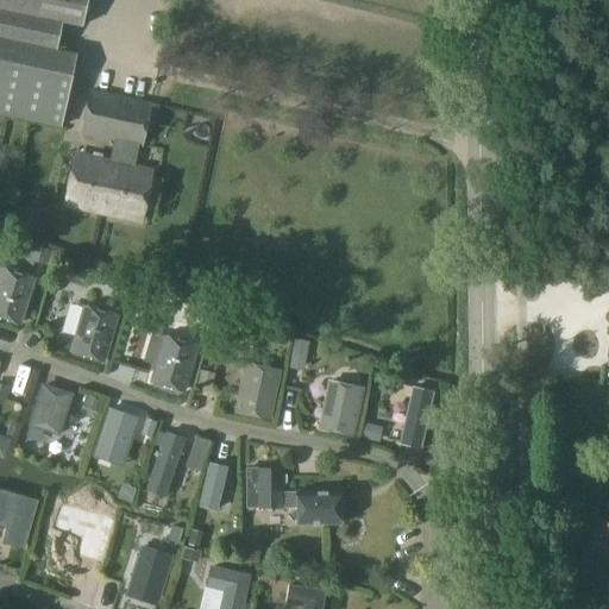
[(0,0),(0,108),(57,121),(71,52),(54,48),(60,19),(73,22),(76,0),(0,0)]
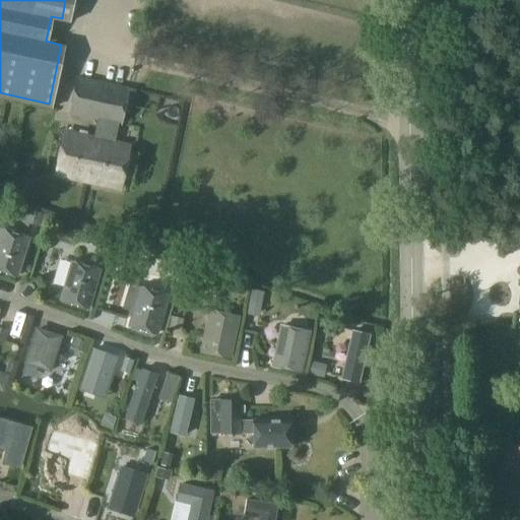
[(76,78),(68,114),(98,120),(93,138),(100,139),(113,142),(117,124),(120,125),(128,89),(76,78)]
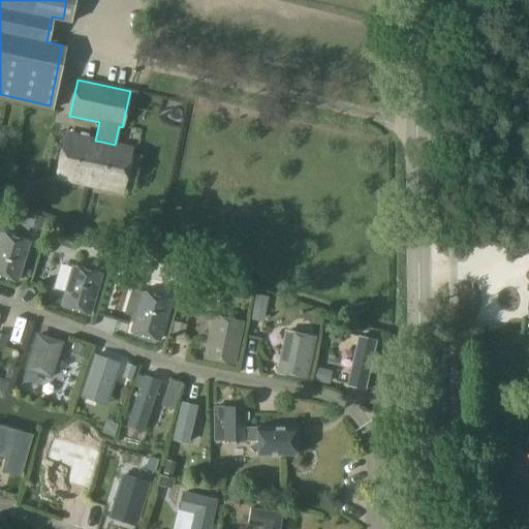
[(120,192),(130,148),(66,134),(56,179),(120,192)]
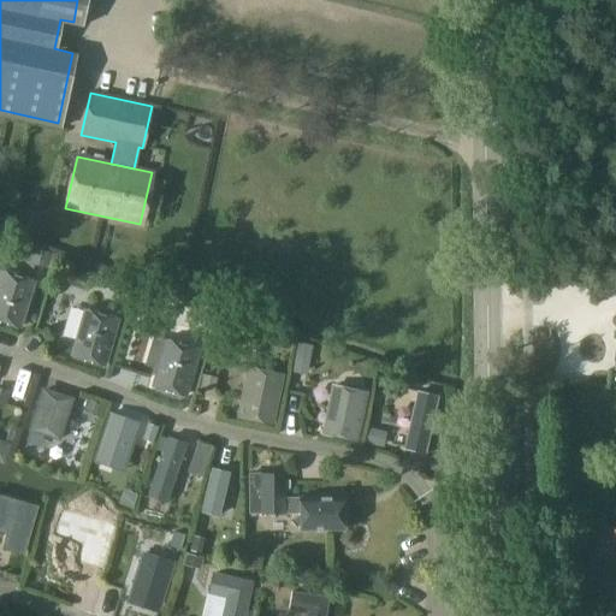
[(1,271),(0,274),(0,321),(19,327),(34,282),(1,271)]
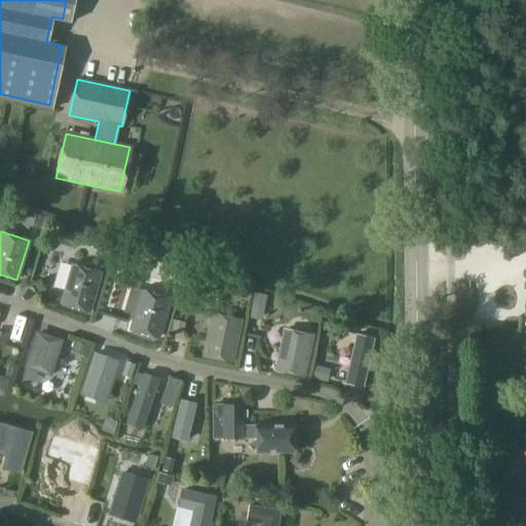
[(72,264),(61,304),(88,312),(100,272),(72,264)]
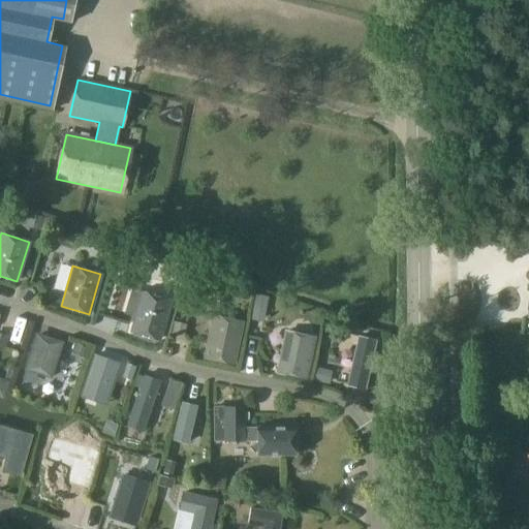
[(143,292),(131,332),(159,340),(170,300),(143,292)]
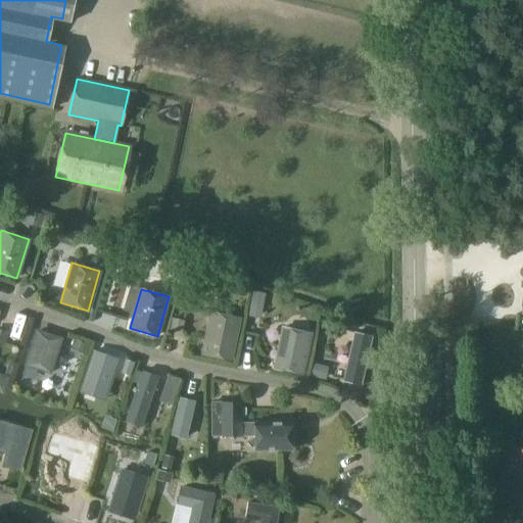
[(210,313),(202,353),(231,359),(239,319),(210,313)]
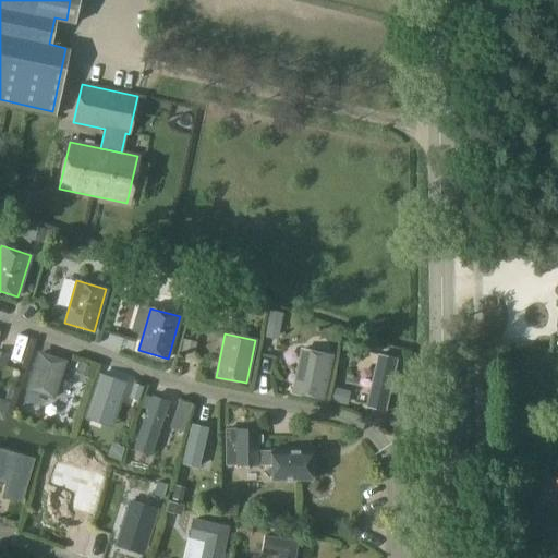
[(301,350),(292,392),(323,399),(330,356),(301,350)]
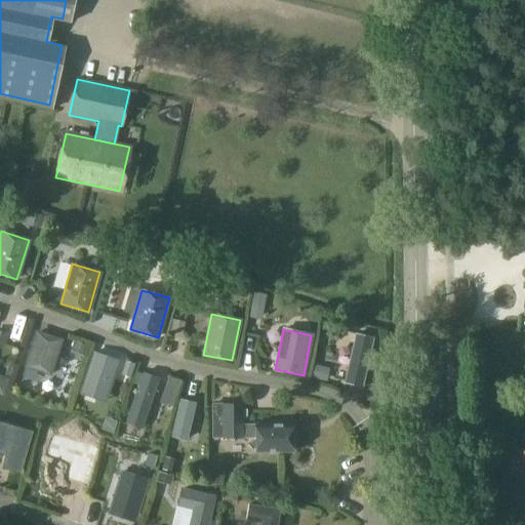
[(37,333),(26,366),(41,371),(42,373),(49,375),(51,374),(53,367),(52,365),(61,340),(37,333)]
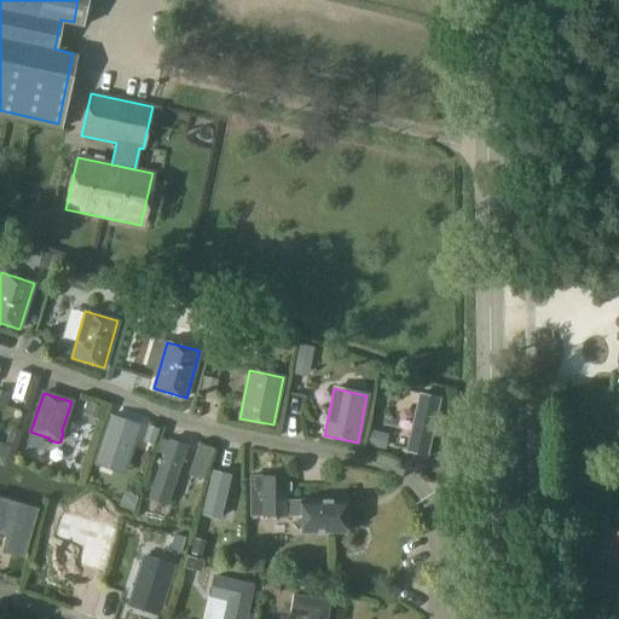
[(438,404),(418,399),(406,455),(426,458),(438,404)]
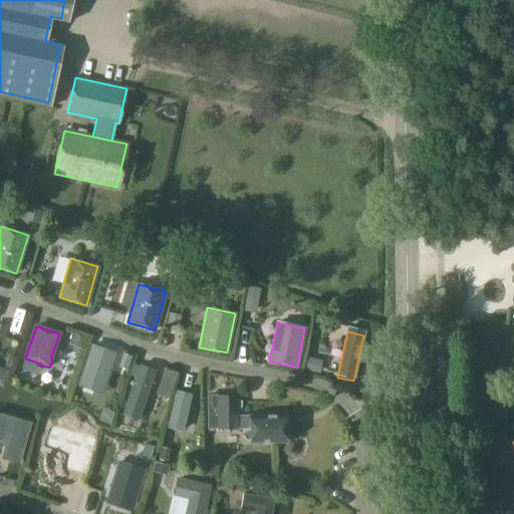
[(89,344),(78,378),(105,388),(116,353),(89,344)]
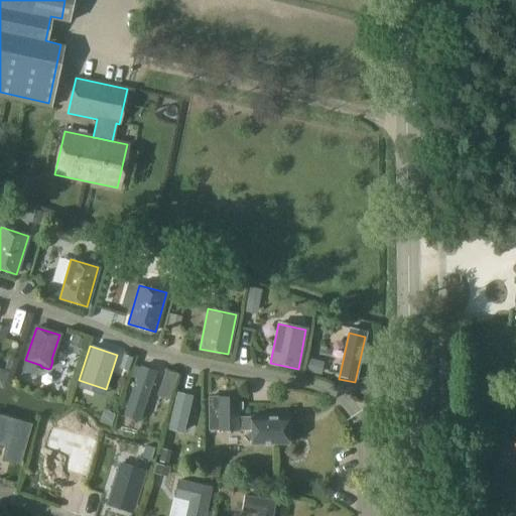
[(124,418),(139,422),(155,372),(140,367),(124,418)]
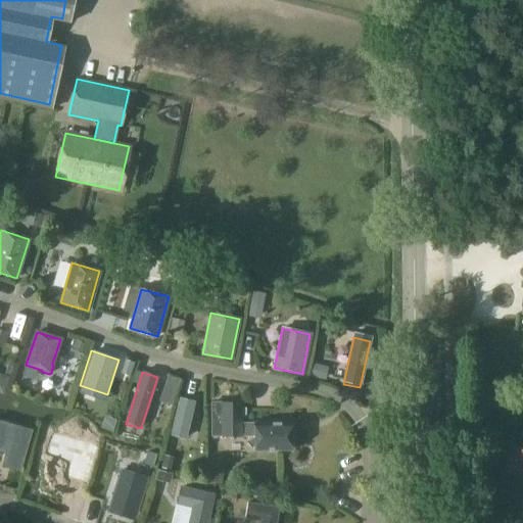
[(163,385),(177,389),(180,379),(168,375),(163,385)]
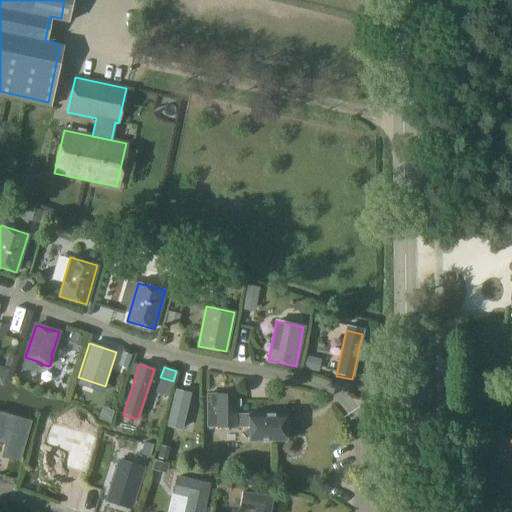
[(190,393),(176,389),(167,427),(181,430),(190,393)]
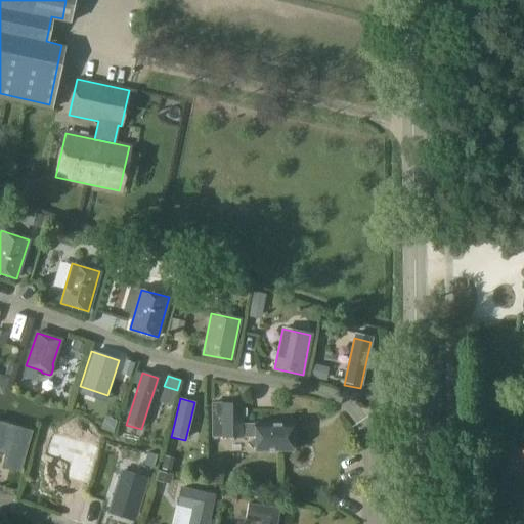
[(243,407),(243,402),(211,402),(211,437),(256,437),(255,449),(292,449),(292,423),(256,424),(243,423),(243,417),(246,416),(246,408),(243,407)]
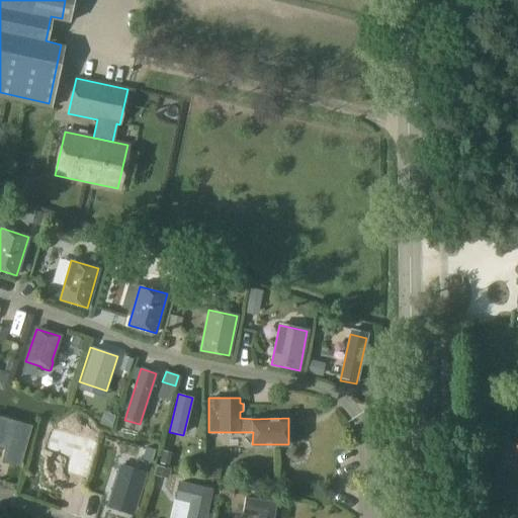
[(0,416),(0,433),(9,436),(1,463),(20,468),(32,425),(0,416)]
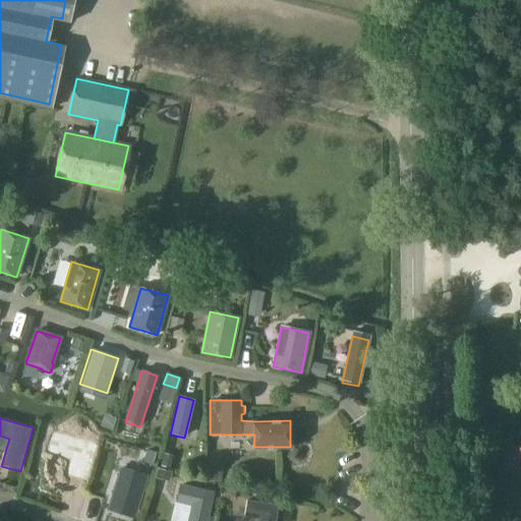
[(520,472),(520,446),(506,446),(505,471),(520,472)]
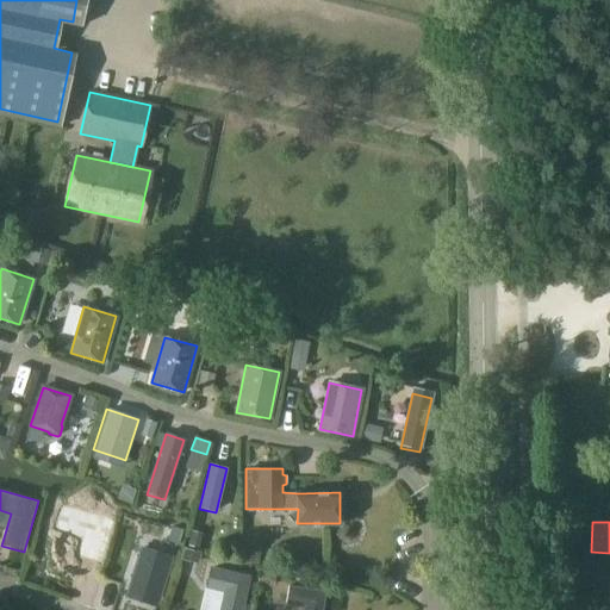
[(78,524),(70,548),(68,549),(66,558),(67,559),(75,561),(78,560),(99,566),(109,533),(78,524)]
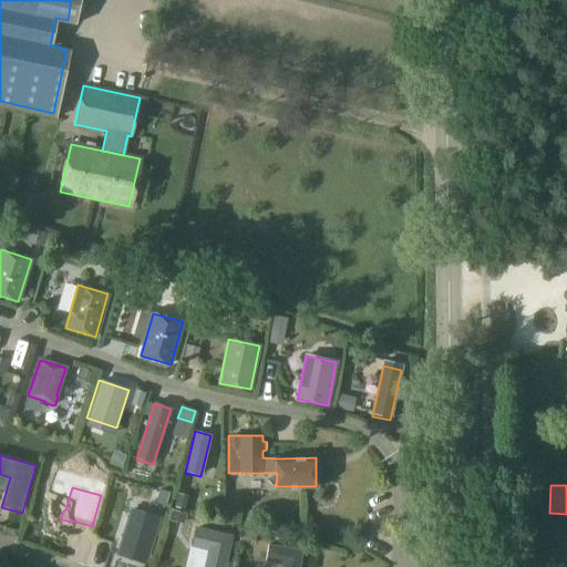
[(132,505),(119,548),(146,557),(160,514),(132,505)]
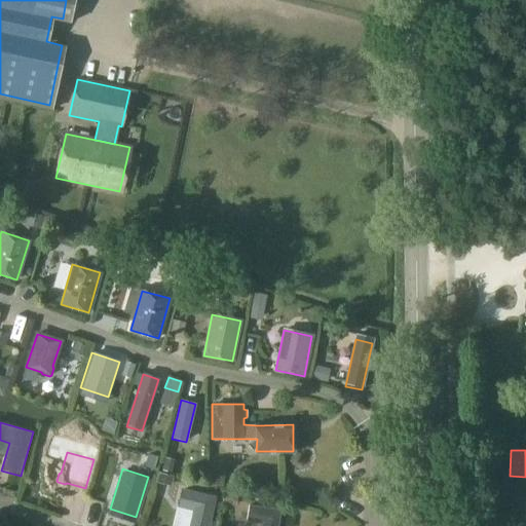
[(182,490),(178,505),(194,509),(192,521),(190,522),(188,525),(208,525),(214,497),(182,490)]
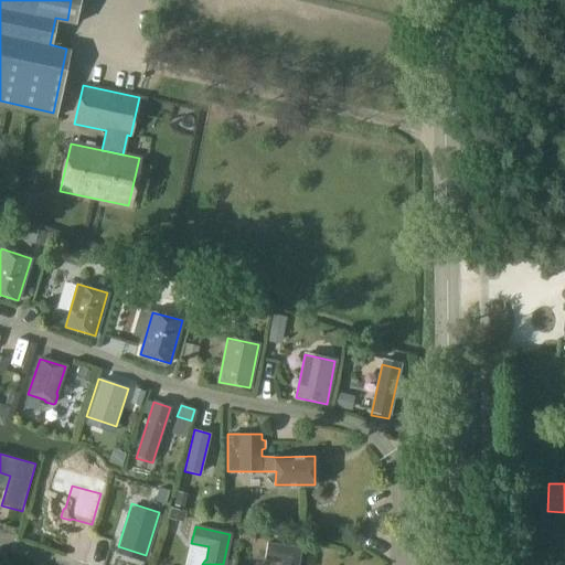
[(267,543),(264,560),(281,562),(280,564),(297,564),(300,548),(267,543)]
